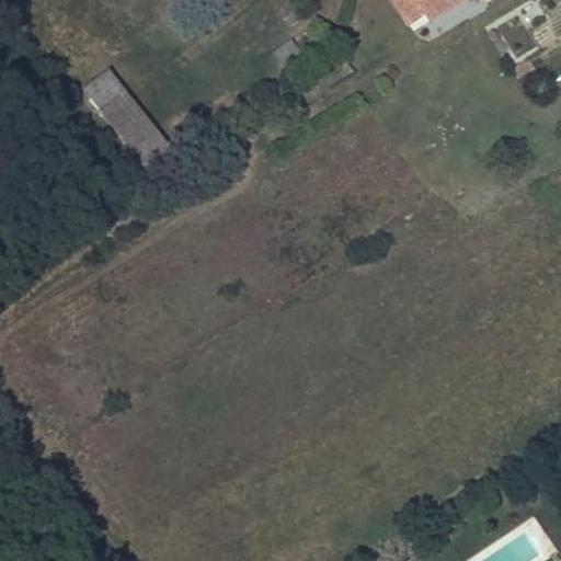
[(419,8),(414,0),(393,0),(403,16),(419,8)]
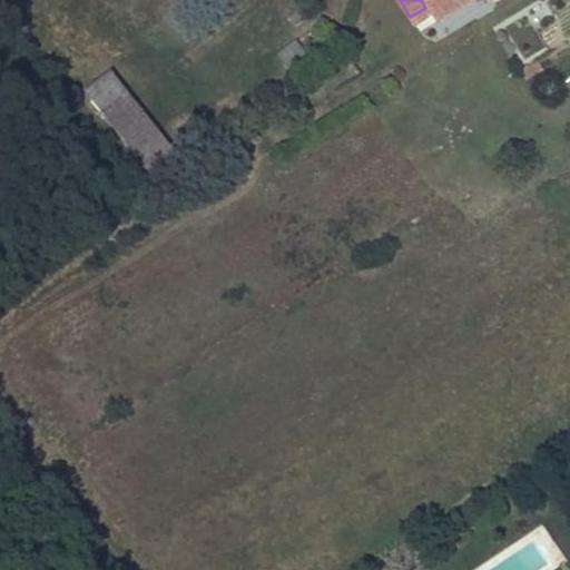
[(421,0),(425,8),(434,20),(468,0),(421,0)]
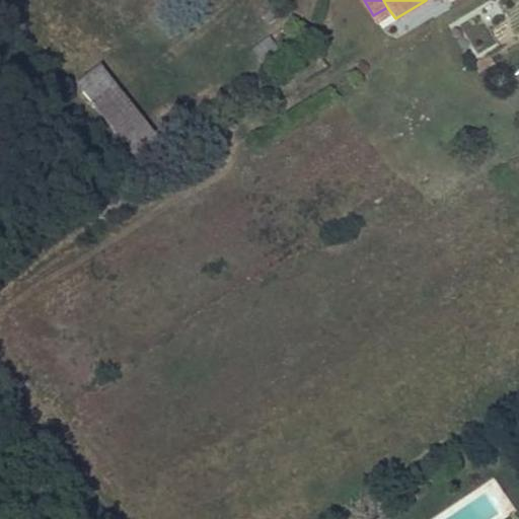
[(271,7),(261,15),(267,23),(278,15),(271,7)]
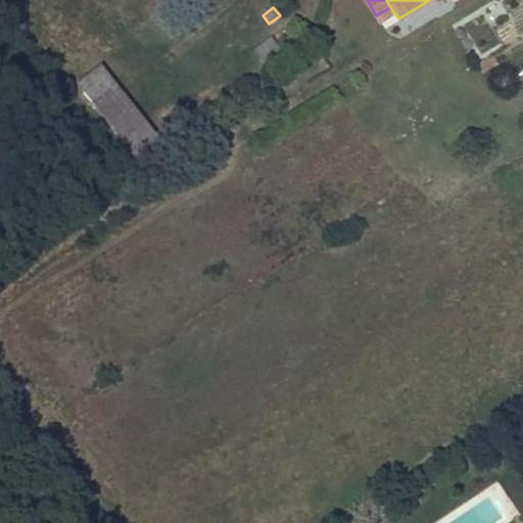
[(270,37),(252,49),(262,61),(279,50),(270,37)]
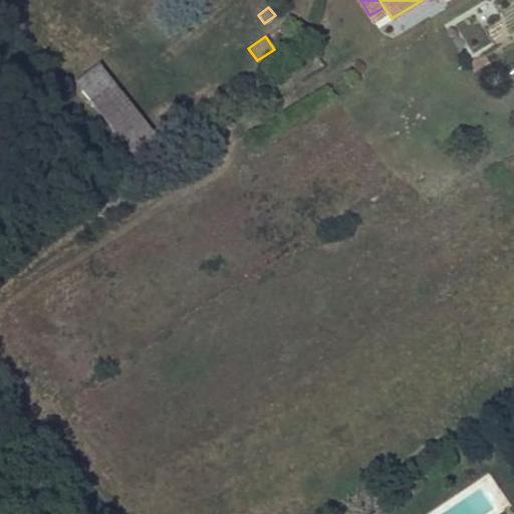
[(98,63),(79,78),(138,151),(155,136),(98,63)]
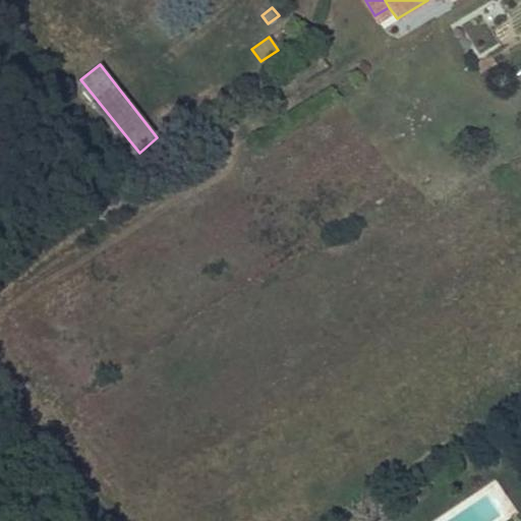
All buildings are outlined.
